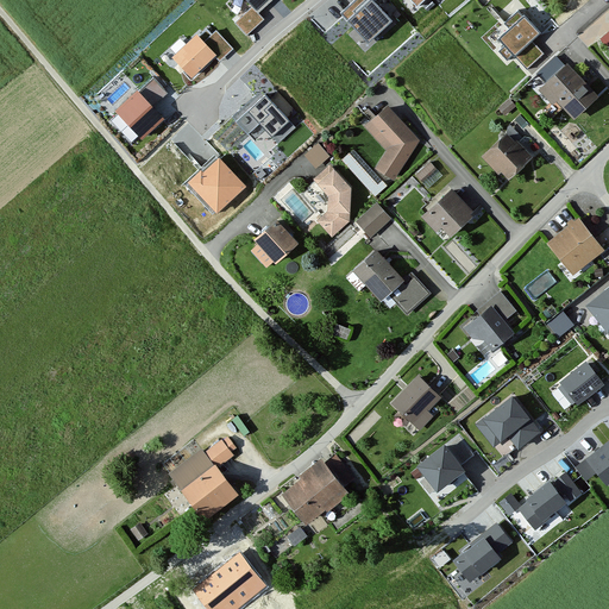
[(246,0),(253,7),(257,11),(268,0),(246,0)]
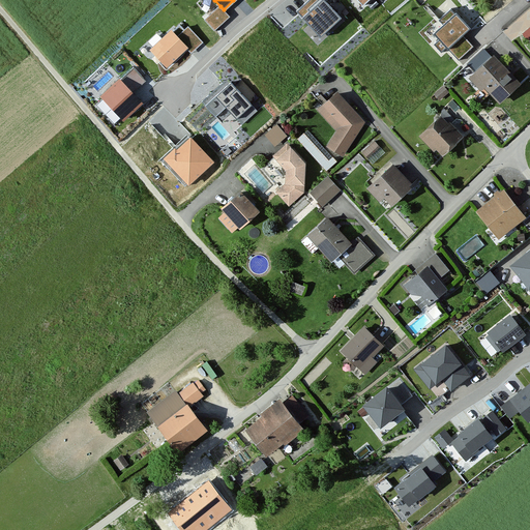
[(341,20),(323,0),(310,0),(302,7),(296,12),(318,38),(341,20)]
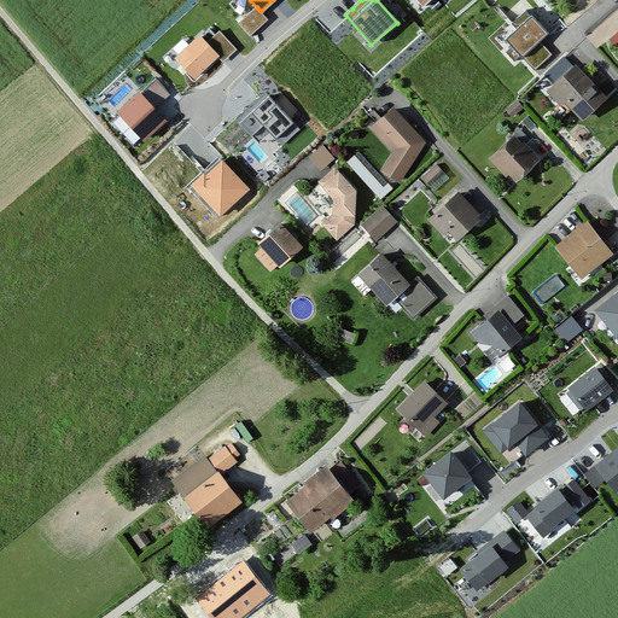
[(250,36),(268,19),(261,11),(257,7),(238,24),(250,36)]
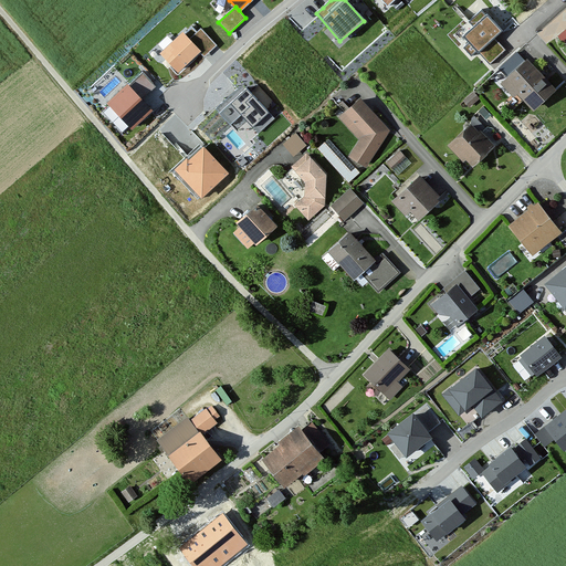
[(502,33),(481,10),(469,22),(474,28),(463,38),(469,42),(463,48),(471,56),(477,52),(479,54),(480,53),(490,64),(504,50),(495,40),(502,33)]
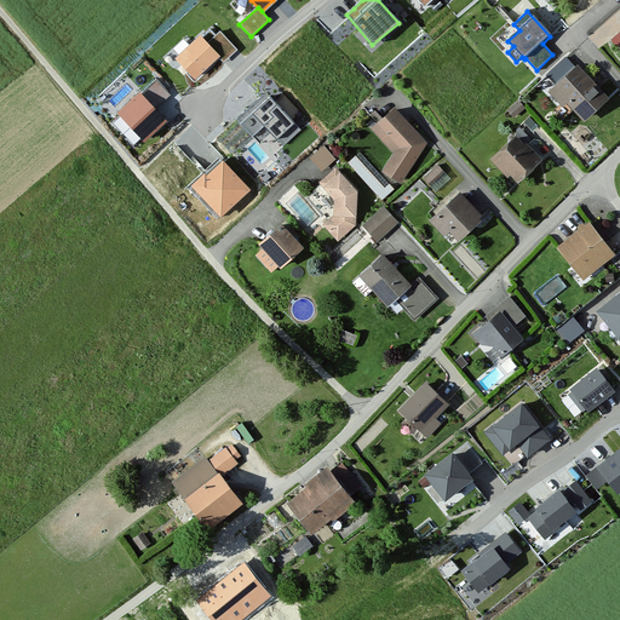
[(220,30),(207,42),(220,57),(218,59),(224,65),(240,50),(220,30)]
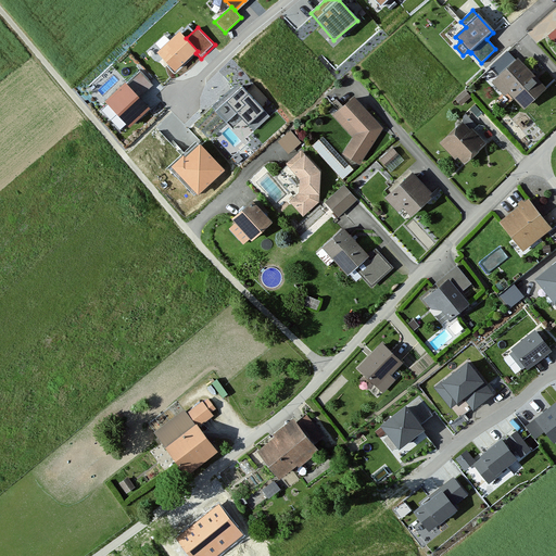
[(196,53),(198,51),(186,38),(179,32),(156,52),(175,72),(186,62),(196,53)]
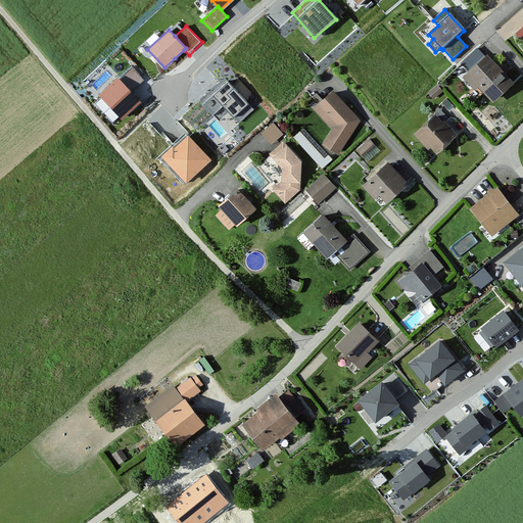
[(515,82),(485,54),(463,78),(493,105),(515,82)]
